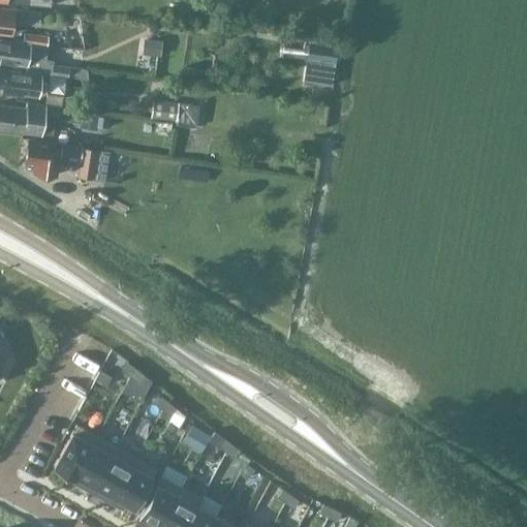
[(172,16),(193,20),(195,9),(174,5),(172,16)]
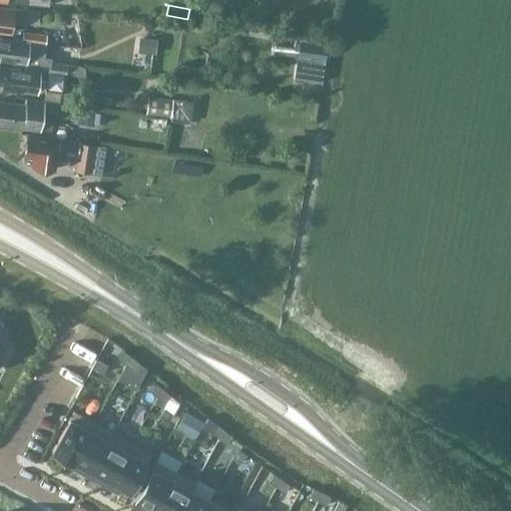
[(40,14),(31,13),(0,9),(0,33),(13,35),(15,23),(39,26),(40,14)]
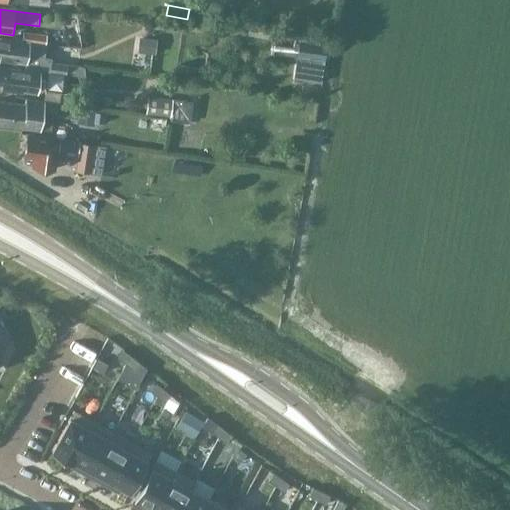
[(23,41),(46,44),(47,38),(24,35),(23,41)]
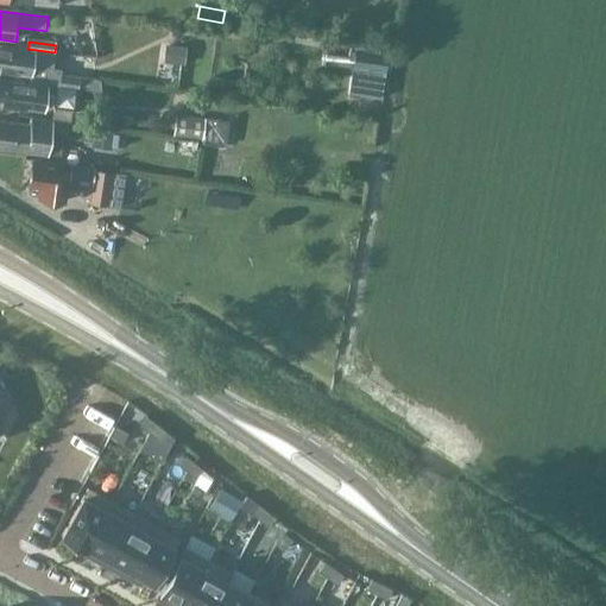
[(327,54),(326,67),(352,71),(385,76),(389,51),(355,46),(354,57),(327,54)]
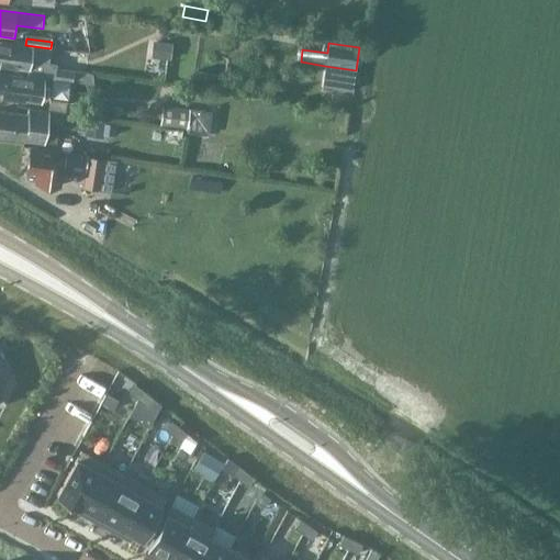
[(25,45),(24,48),(0,44),(0,66),(29,70),(28,78),(45,80),(96,87),(94,75),(75,73),(54,69),(55,64),(48,64),(51,48),(25,45)]
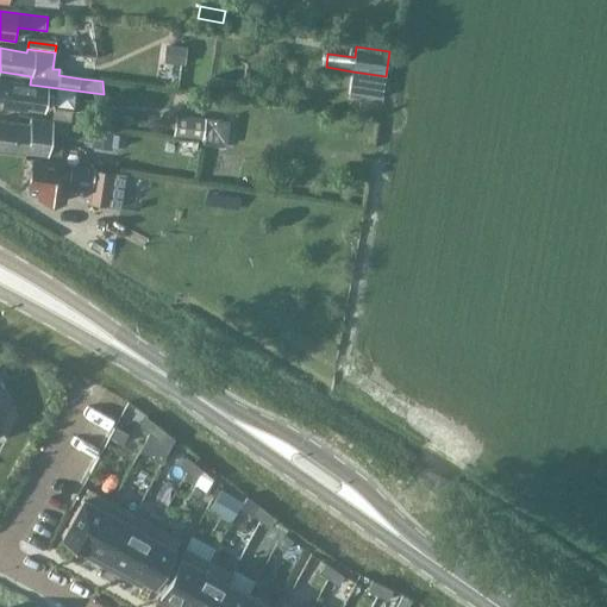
[(185,50),(175,49),(174,63),(183,64),(185,50)]
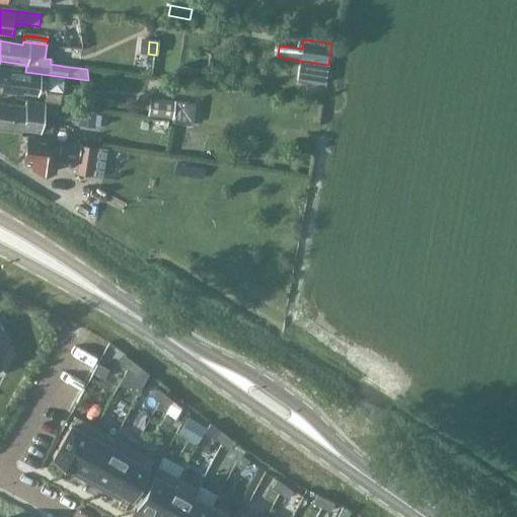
[(185,65),(182,76),(199,79),(201,68),(185,65)]
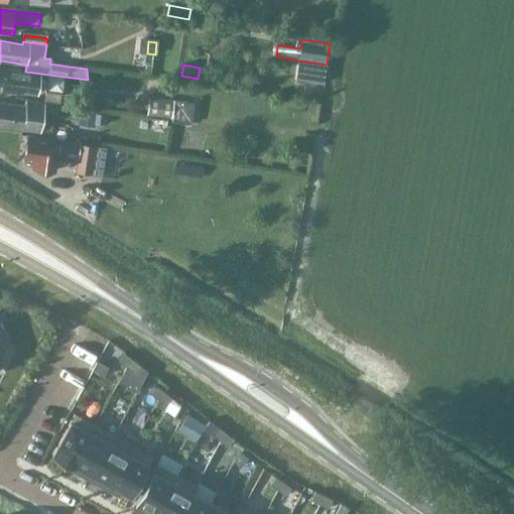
[(25,73),(21,73),(21,72),(0,68),(0,91),(18,94),(18,93),(38,95),(40,75),(41,74),(25,72),(25,73)]
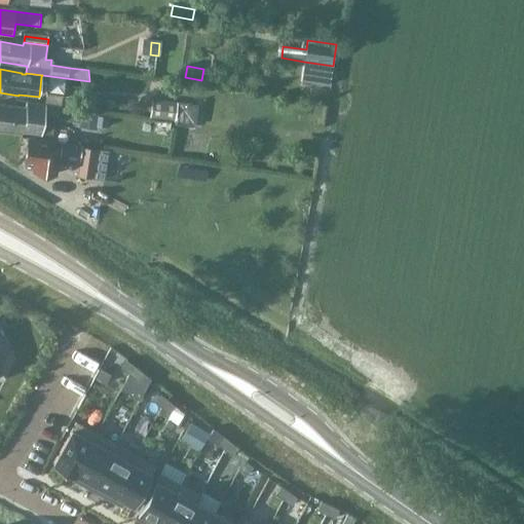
[(46,105),(62,107),(68,108),(70,98),(48,95),(46,105)]
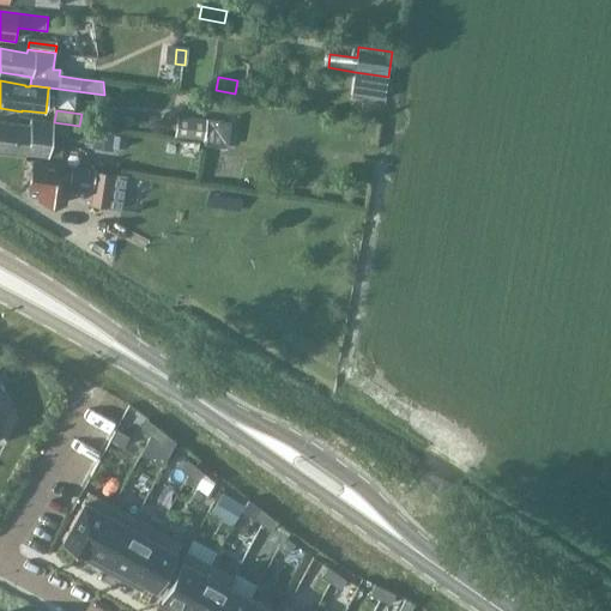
[(205,140),(205,146),(229,150),(230,137),(219,122),(179,116),(176,137),(205,140)]
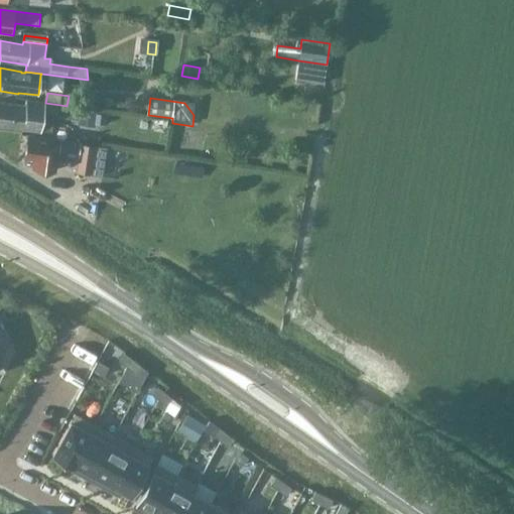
[(60,105),(45,103),(45,104),(26,101),(25,107),(0,104),(0,127),(24,130),(24,129),(52,133),(54,117),(58,118),(60,105)]
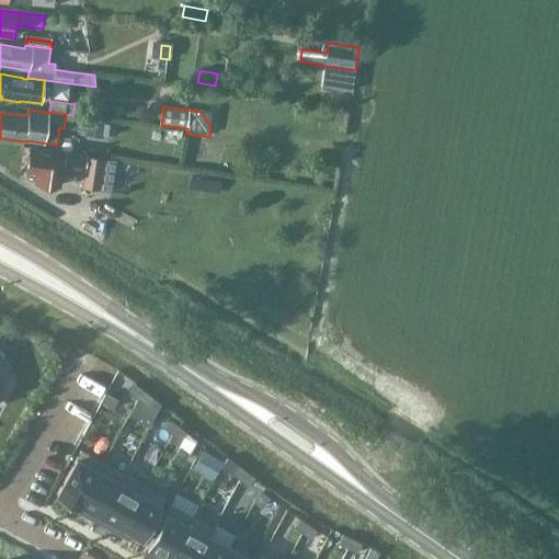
[(89,122),(87,135),(104,137),(104,135),(116,137),(118,126),(106,125),(106,124),(89,122)]
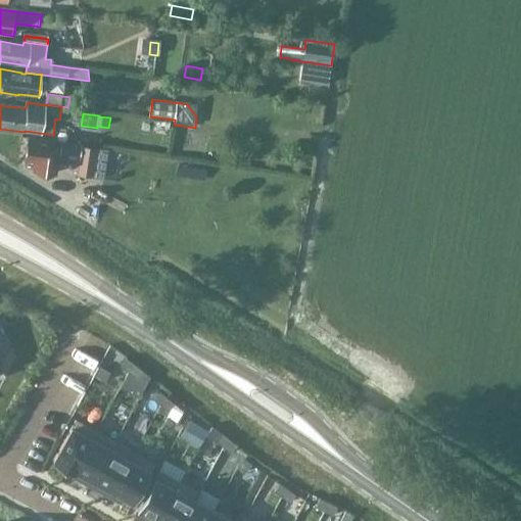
[(61,143),(62,142),(29,138),(26,160),(35,162),(34,172),(56,175),(58,158),(80,161),(78,177),(106,180),(109,149),(85,146),(85,145),(72,143),(72,144),(61,143)]
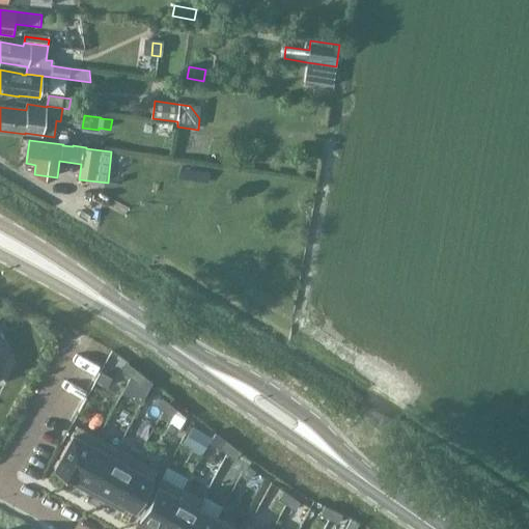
[(124,373),(132,379),(137,370),(131,365),(124,373)]
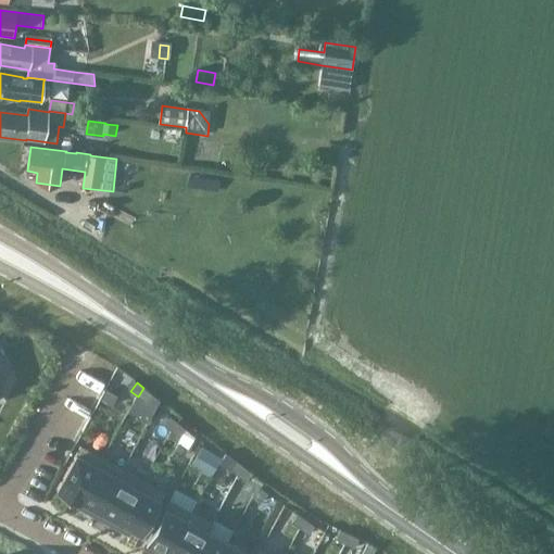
[(143,388),(138,397),(147,403),(153,395),(143,388)]
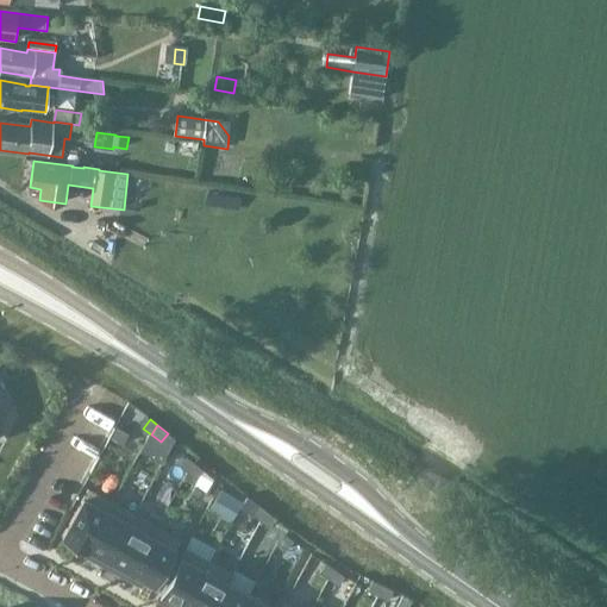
[(119,430),(113,440),(123,445),(129,435),(119,430)]
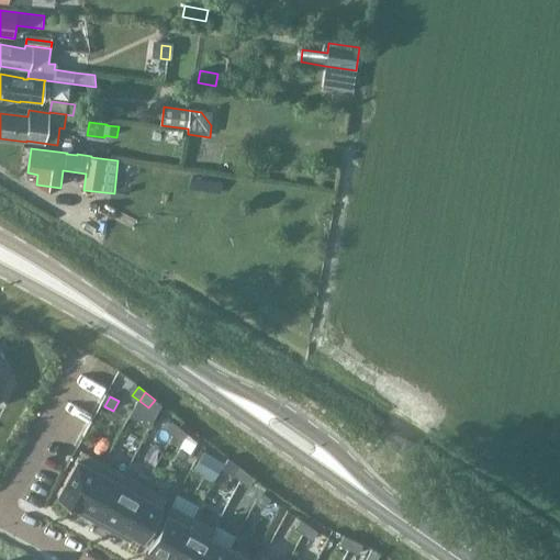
[(166,430),(174,436),(180,428),(172,422),(166,430)]
